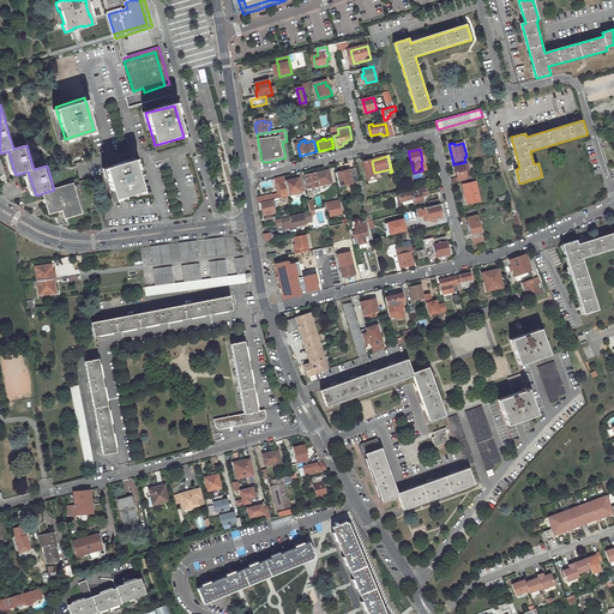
[(116,202),(144,193),(134,161),(107,169),(116,202)]
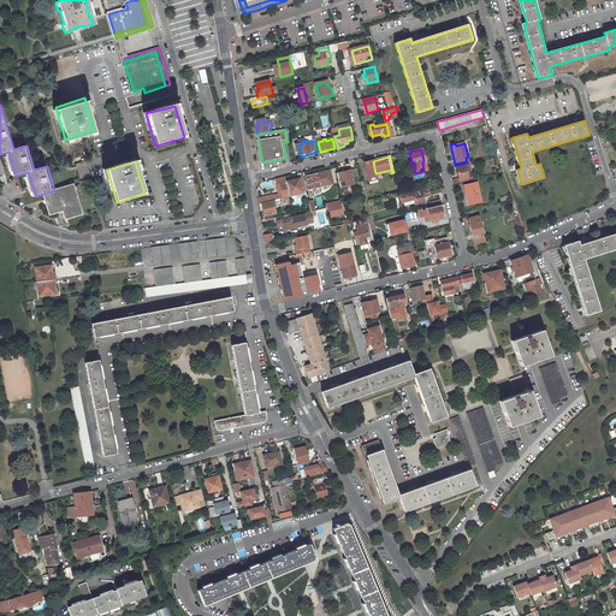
[(365,170),(367,179),(377,177),(375,173),(373,161),(366,163),(367,169),(365,170)]
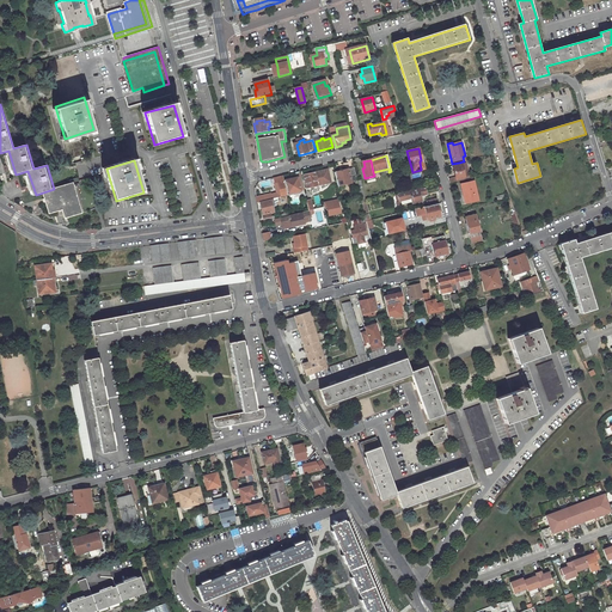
[(452,164),(457,182),(464,179),(463,177),(470,176),(466,164),(464,165),(460,165),(459,163),(452,164)]
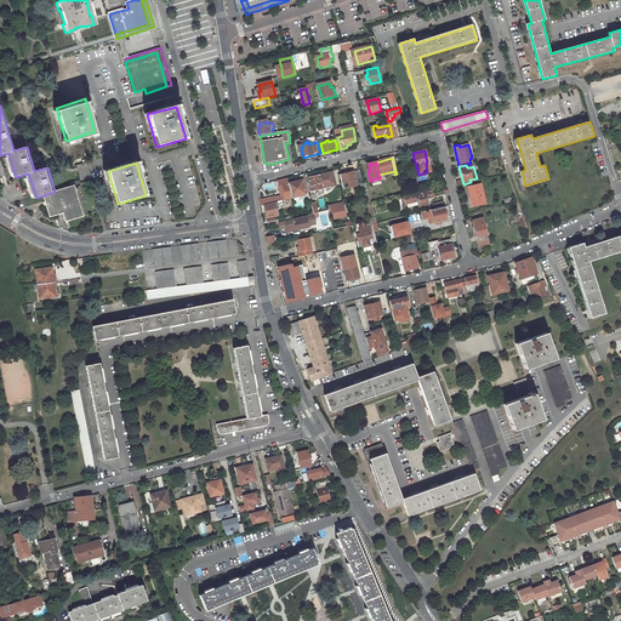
[(360,177),(359,171),(340,176),(342,189),(357,186),(354,178),(360,177)]
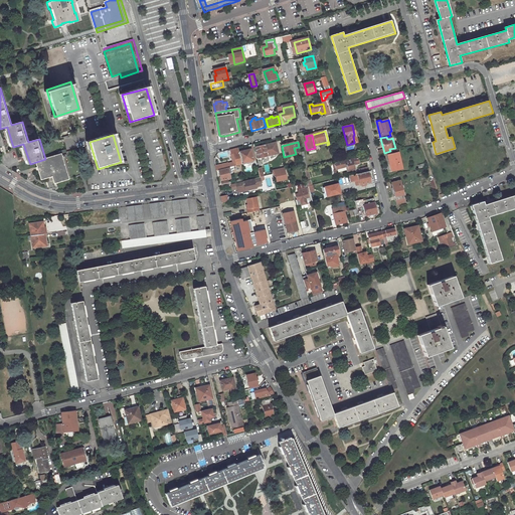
[(247,146),(248,150),(238,153),(241,163),(254,160),(251,145),(247,146)]
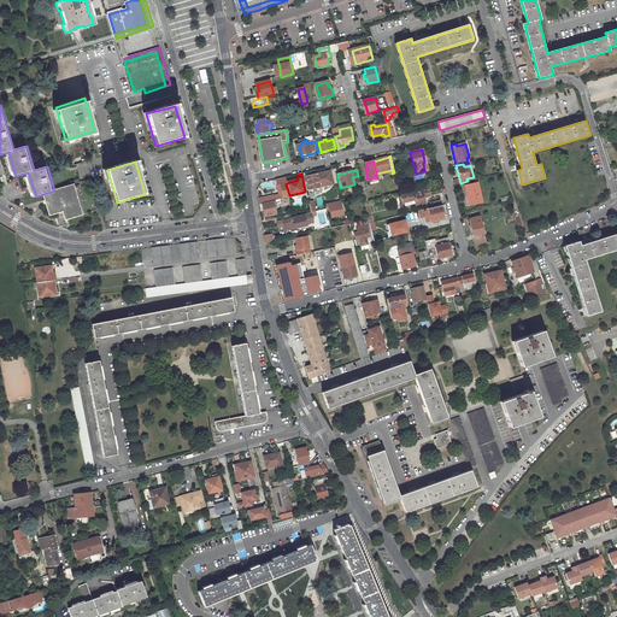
[(318,175),(306,177),(309,188),(312,187),(313,189),(321,187),(318,175)]
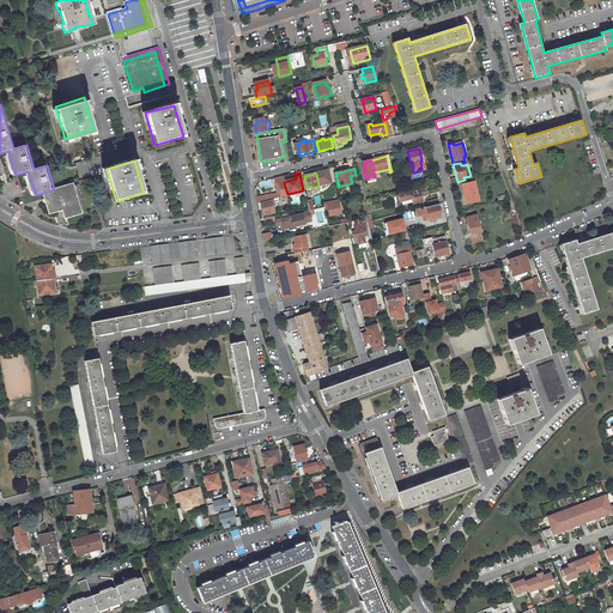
[(278,183),(281,198),(287,196),(287,194),(284,182),(283,177),(273,180),(274,184),(278,183)]
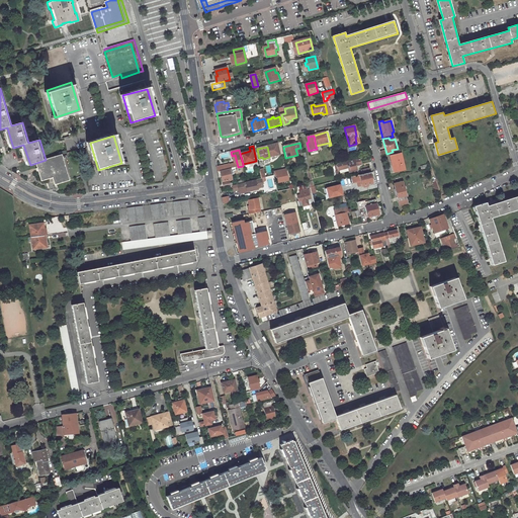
[(73,179),(66,154),(39,162),(45,178),(54,176),(55,178),(58,178),(59,183),(73,179)]
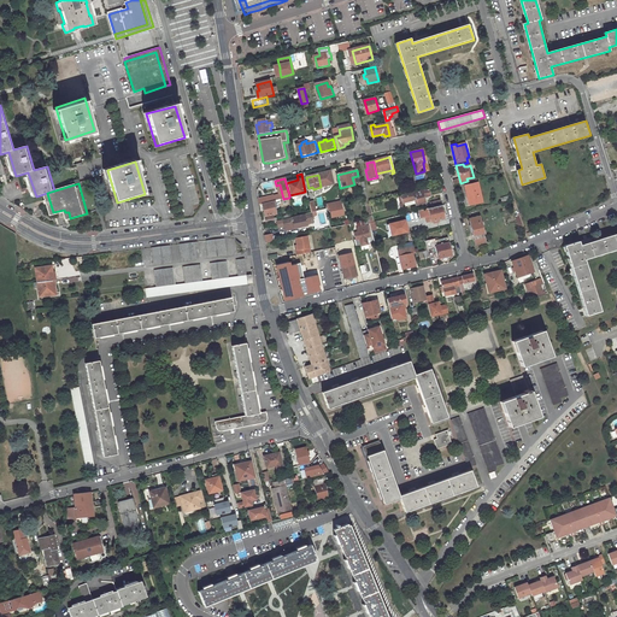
[(482,203),(477,183),(464,187),(468,199),(465,199),(468,206),(482,203)]
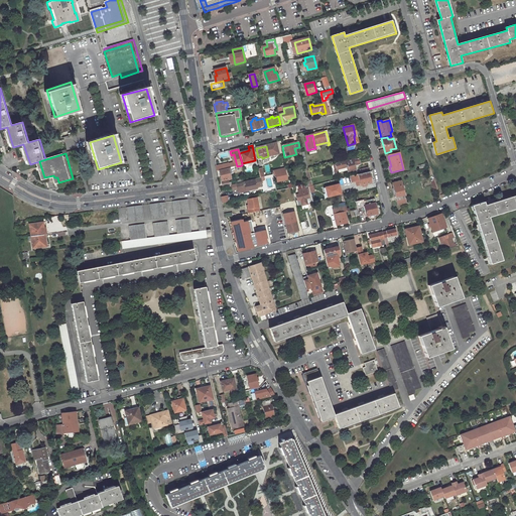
[(348,171),(356,169),(354,164),(360,163),(359,158),(340,162),(342,168),(347,166),(348,171)]
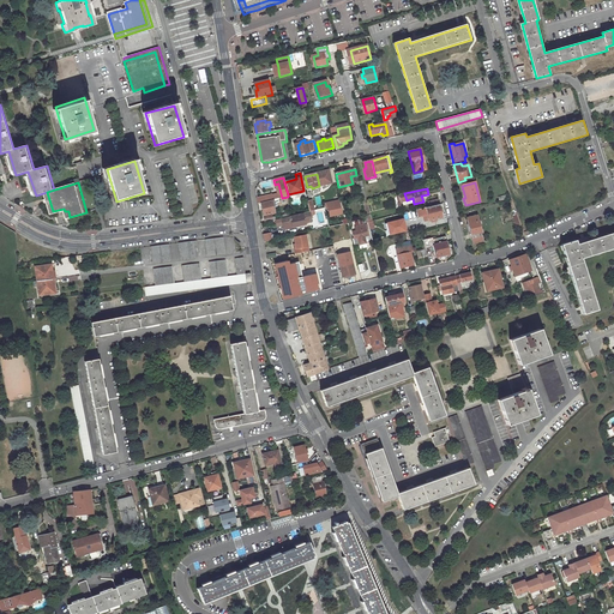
[(264,216),(275,214),(272,200),(266,202),(266,203),(260,204),(264,216)]
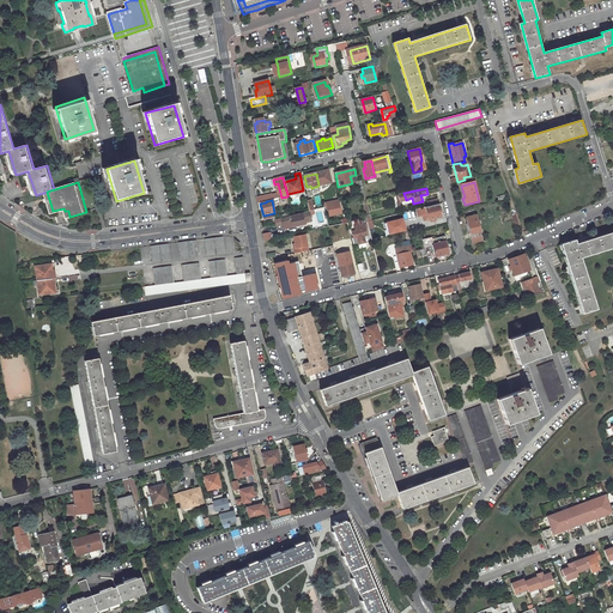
[(338,202),(326,206),(329,217),(340,213),(338,202)]
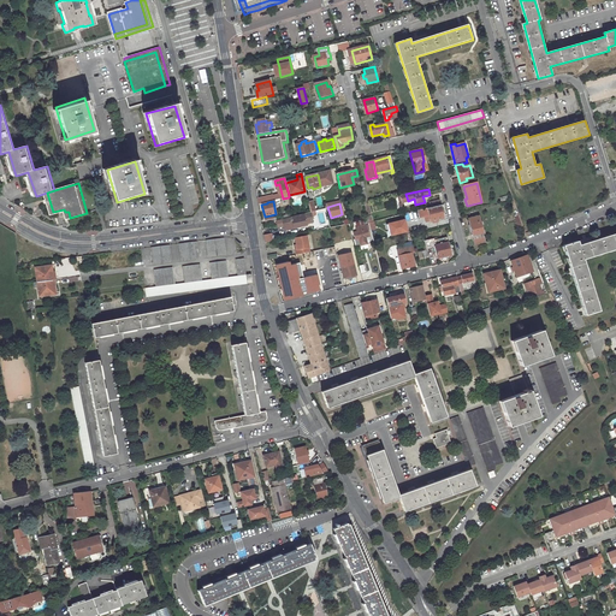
[(431,226),(444,224),(440,205),(431,207),(427,208),(431,224),(431,226)]
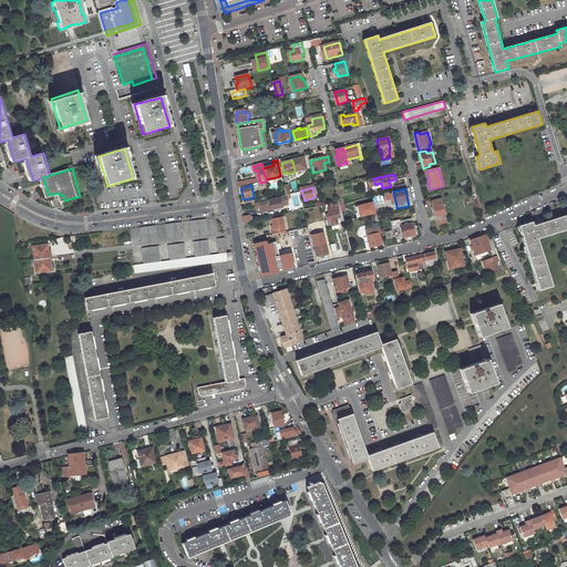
[(269,200),(260,203),(263,213),(281,207),(281,206),(287,205),(285,196),(269,199),(269,200)]
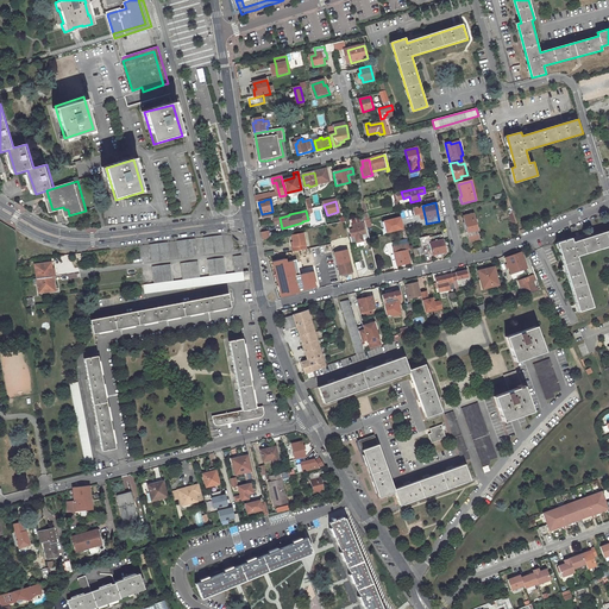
[(473,214),(463,217),(470,242),(479,239),(473,214)]
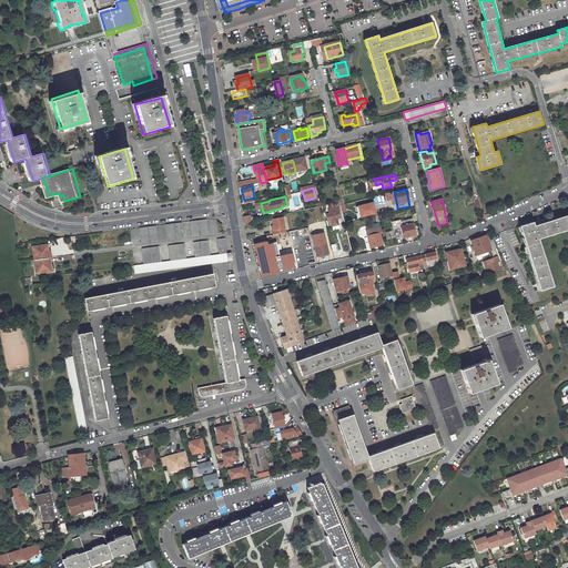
[(338,209),(328,211),(328,215),(325,215),(327,222),(331,221),(332,227),(337,225),(336,220),(341,219),(338,209)]
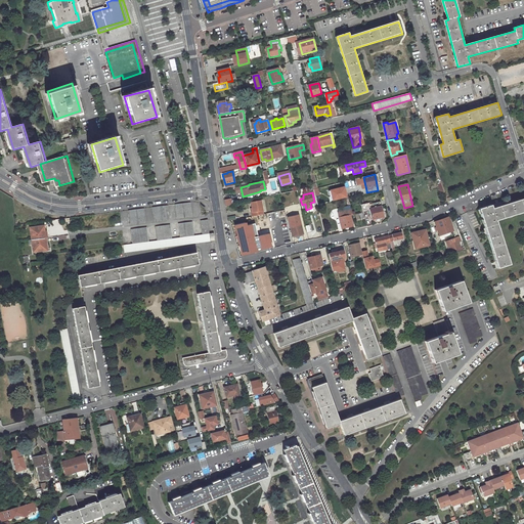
[(491,205),(479,209),(496,268),(510,264),(496,221),(523,212),(523,198),(492,208),(491,205)]
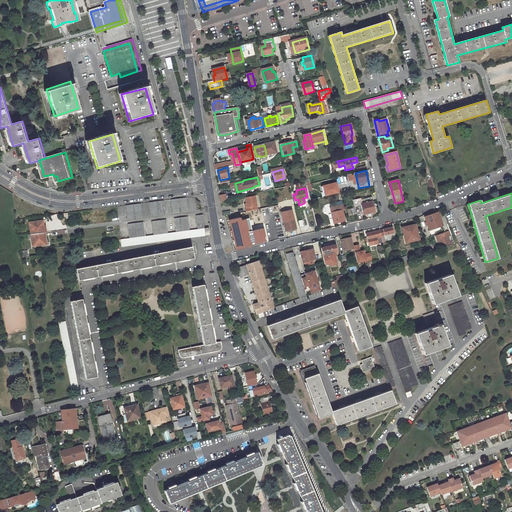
[(375,212),(371,196),(359,200),(358,201),(360,209),(361,208),(363,215),(375,212)]
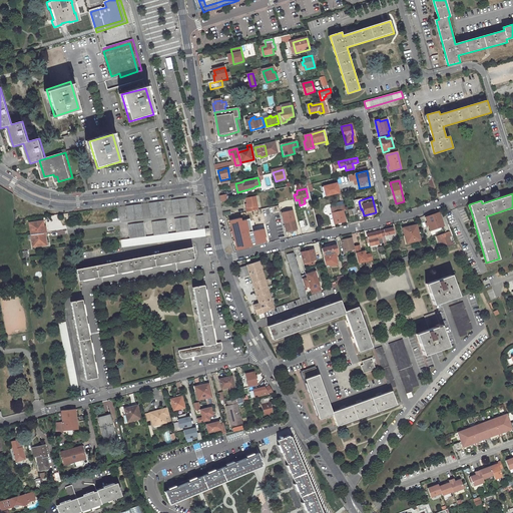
[(245,208),(246,213),(258,210),(254,197),(244,199),(245,204),(246,208),(245,208)]
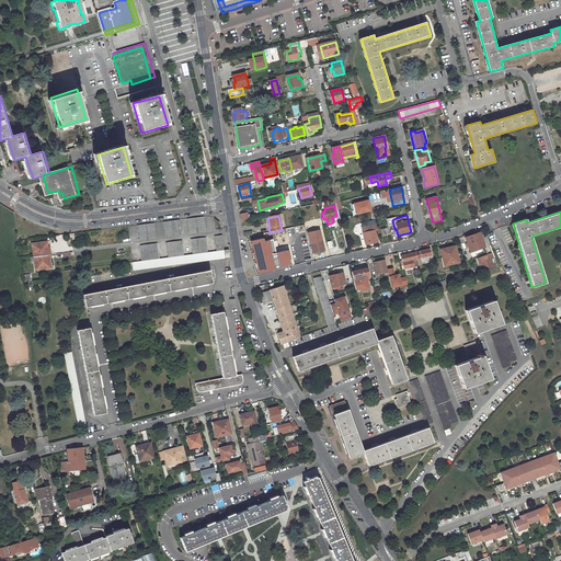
[(189,235),(205,233),(204,218),(187,220),(189,235)]
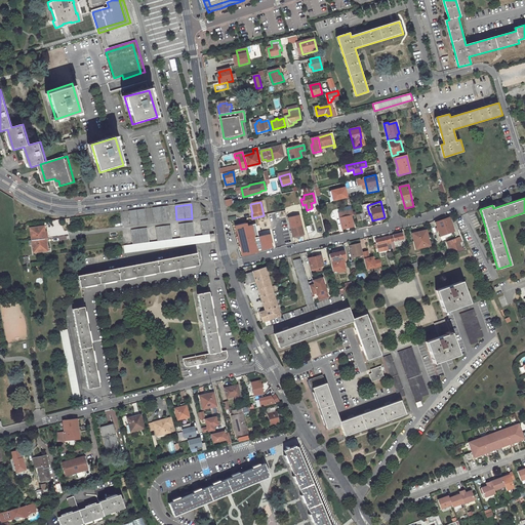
[(367,206),(360,207),(361,216),(369,214),(367,206)]
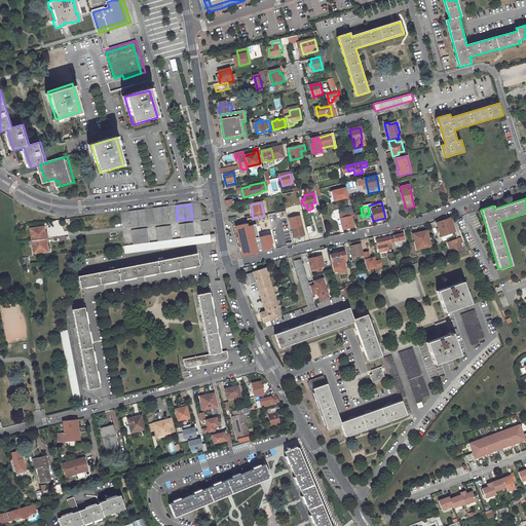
[(160,208),(153,209),(155,223),(162,222),(160,208)]
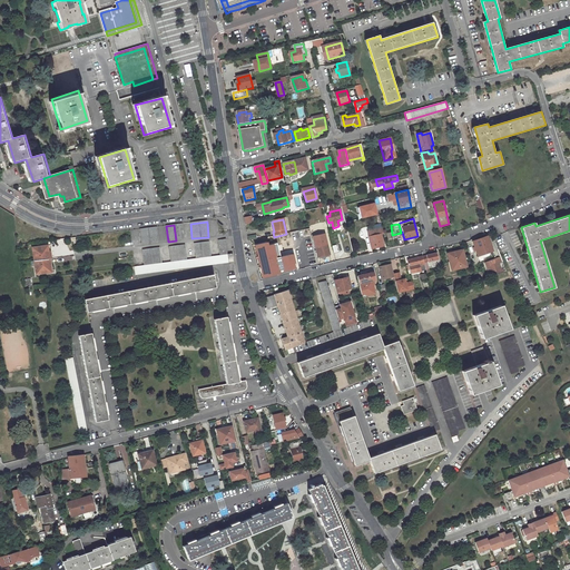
[(182,225),(174,225),(176,241),(183,239),(182,225)]
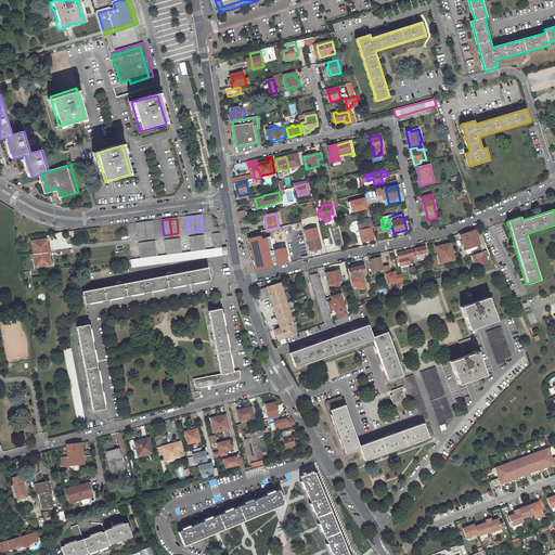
[(137,239),(153,236),(151,221),(134,223),(137,239)]
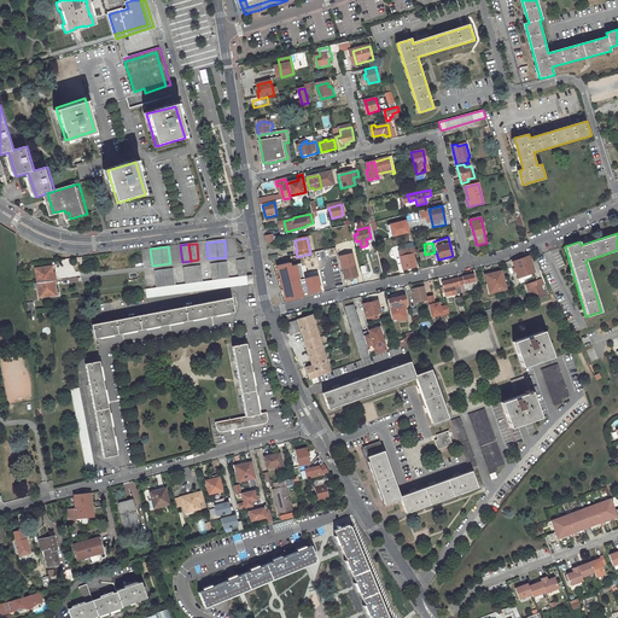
[(415,248),(398,251),(403,270),(417,267),(413,255),(417,254),(415,248)]
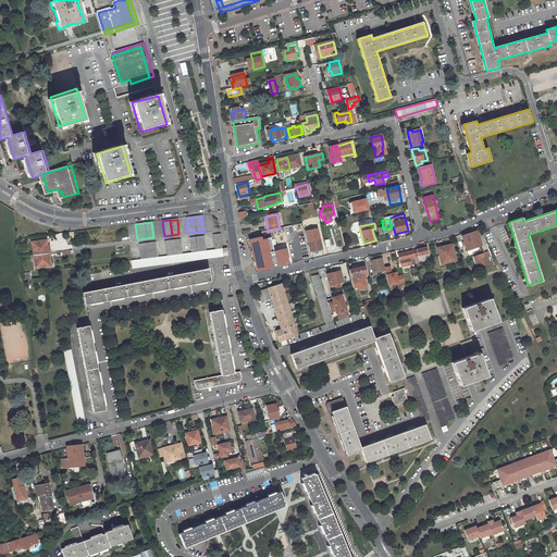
[(319,225),(306,229),(311,252),(324,249),(319,225)]
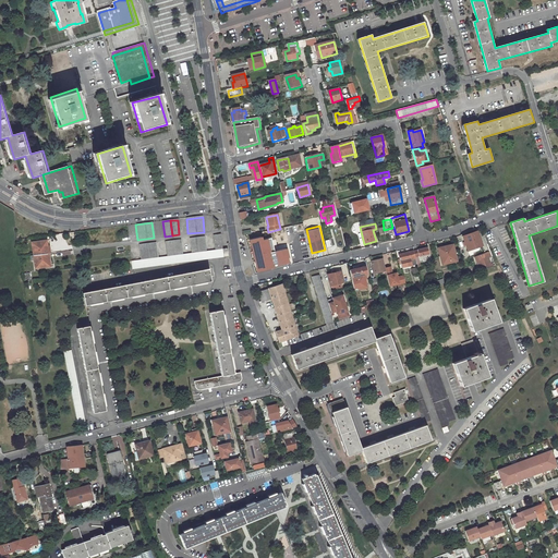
[(263,232),(246,237),(254,269),(289,261),(286,245),(267,250),(263,232)]
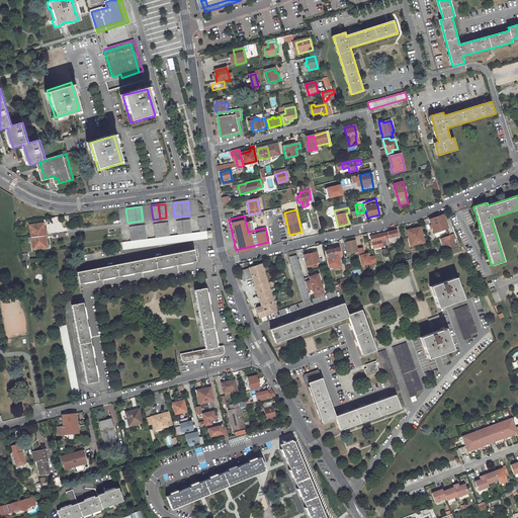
[(206,230),(205,218),(197,218),(199,232),(206,231),(206,230)]
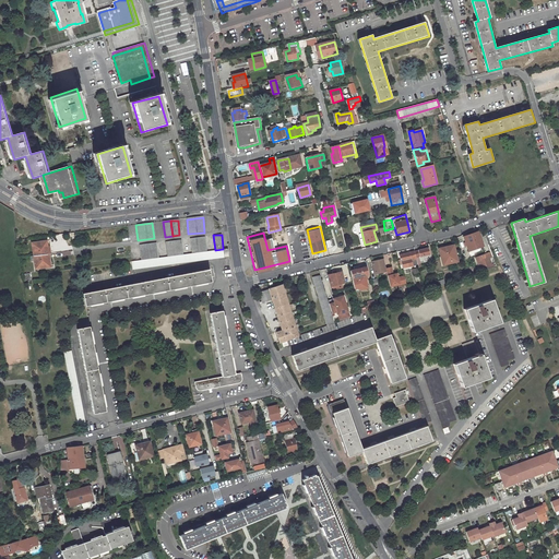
[(207,251),(205,237),(190,238),(192,253),(207,251)]
